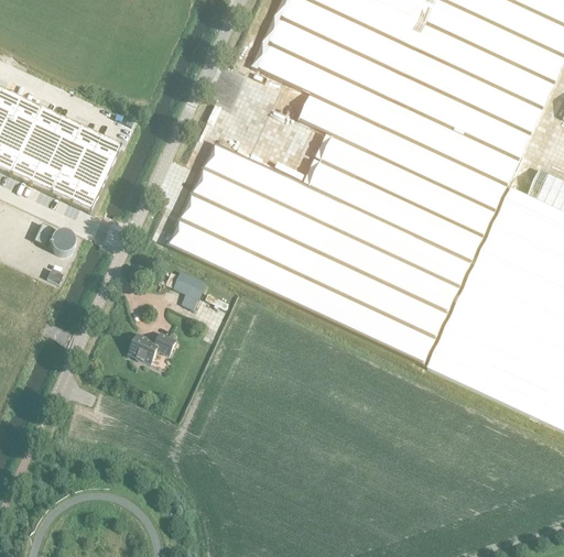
[(167,242),(424,362),(472,260),(508,183),(563,61),(563,0),(280,0),(251,64),(311,91),(299,117),(326,130),(303,181),(215,140),(167,242)]
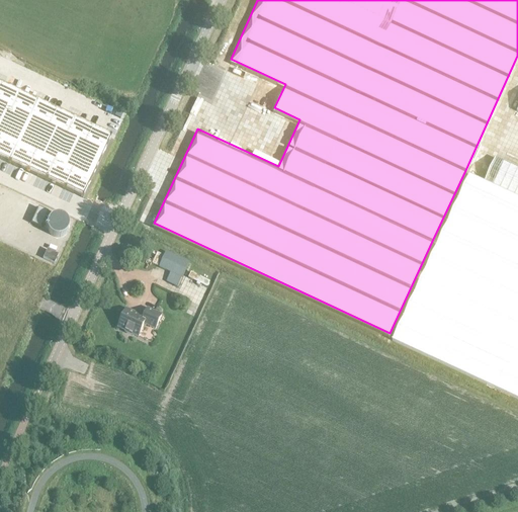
[(0,80),(0,154),(83,193),(111,133),(0,80)]
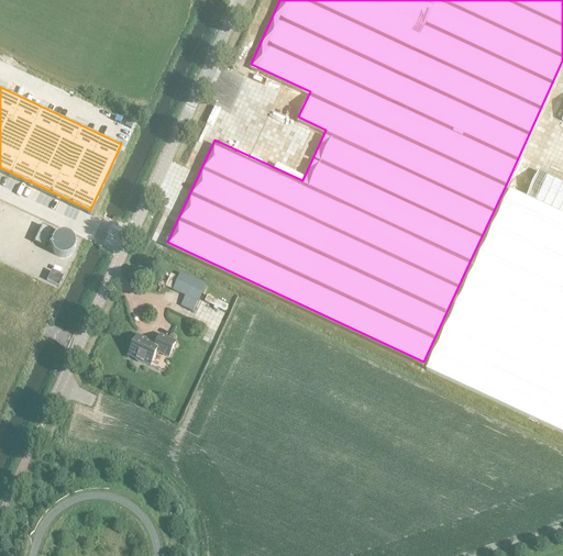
[(510,185),(427,364),(562,426),(562,113),(562,115),(562,177),(539,166),(527,191),(510,184),(510,185)]
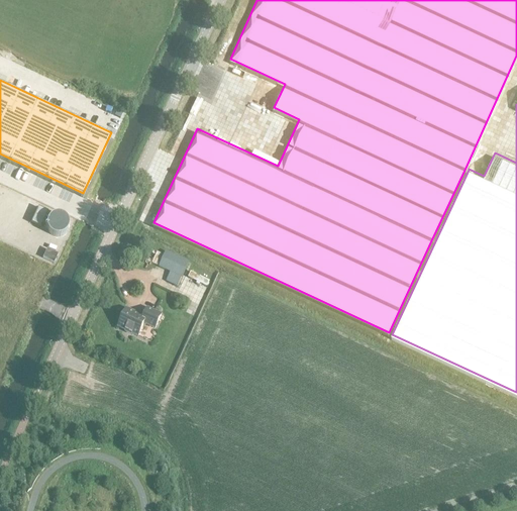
[(21,195),(17,203),(28,208),(31,199),(21,195)]
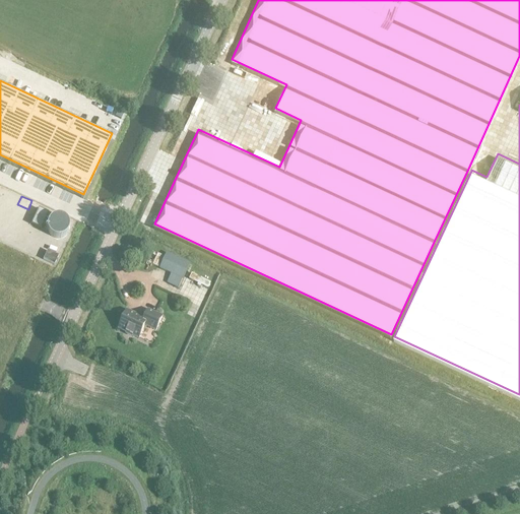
[(39,203),(30,218),(41,223),(48,207),(39,203)]
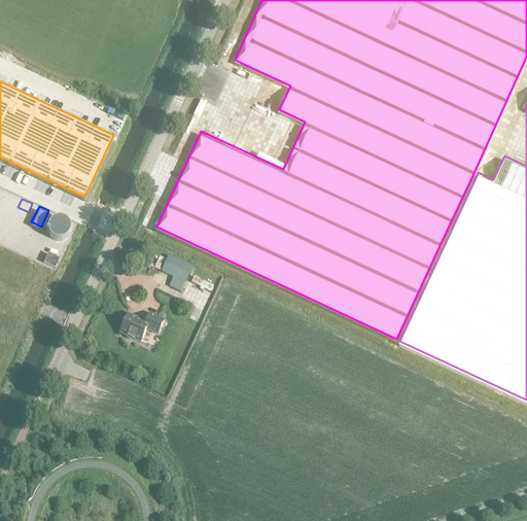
[(70,232),(69,212),(49,213),(50,233),(70,232)]
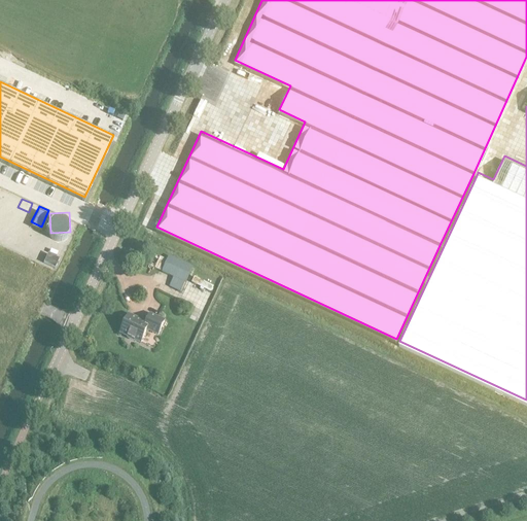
[(161,251),(155,263),(159,265),(164,253),(161,251)]
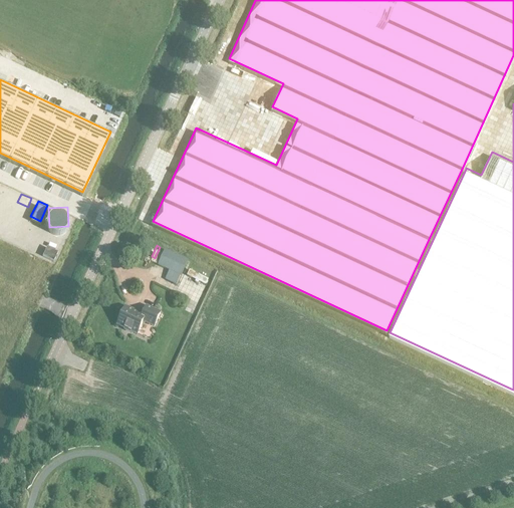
[(170,265),(166,274),(177,279),(188,255),(166,245),(159,260),(170,265)]
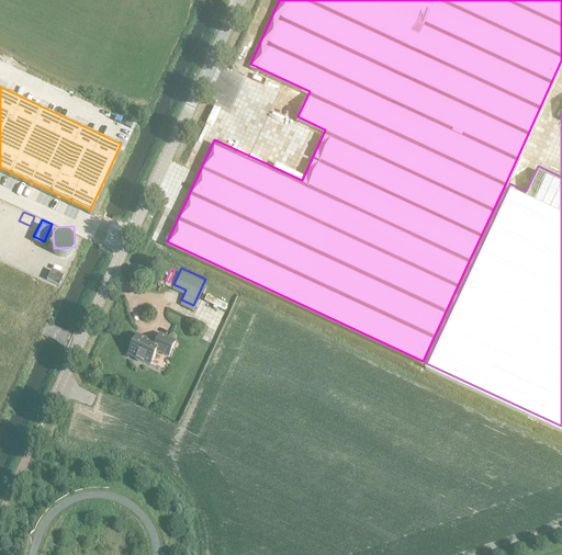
[(157,344),(169,350),(176,337),(160,329),(156,338),(137,330),(128,349),(137,352),(136,354),(144,358),(144,355),(150,359),(157,344)]
